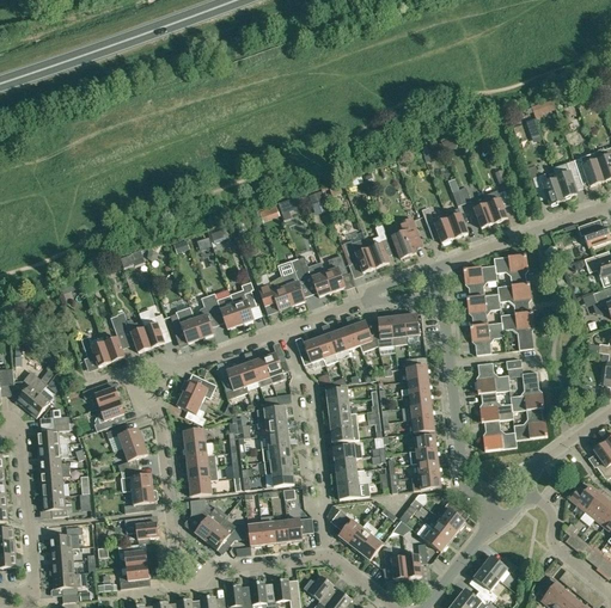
[(570,91),(561,94),(564,106),(574,103),(570,91)]
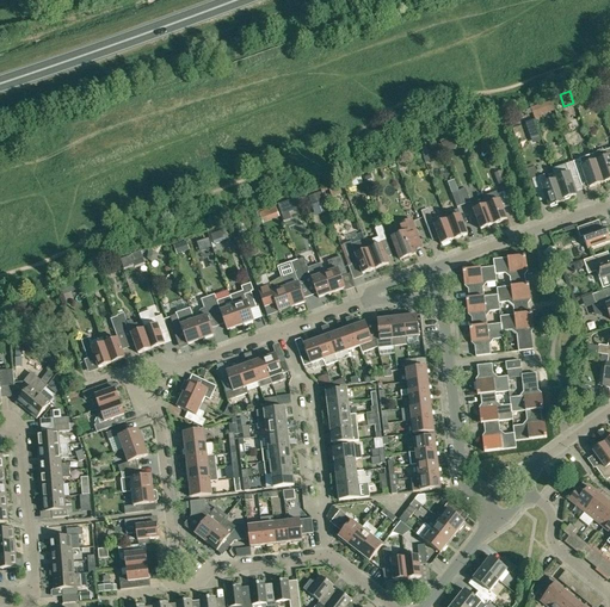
[(538,103),(530,105),(534,116),(542,113),(541,111),(538,103)]
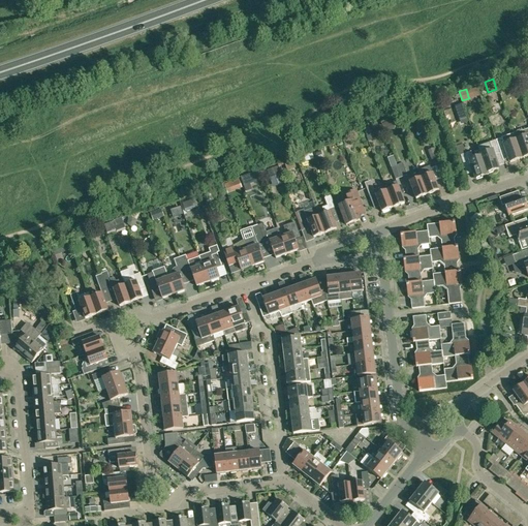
[(461,101),(454,103),(458,115),(465,113),(461,101)]
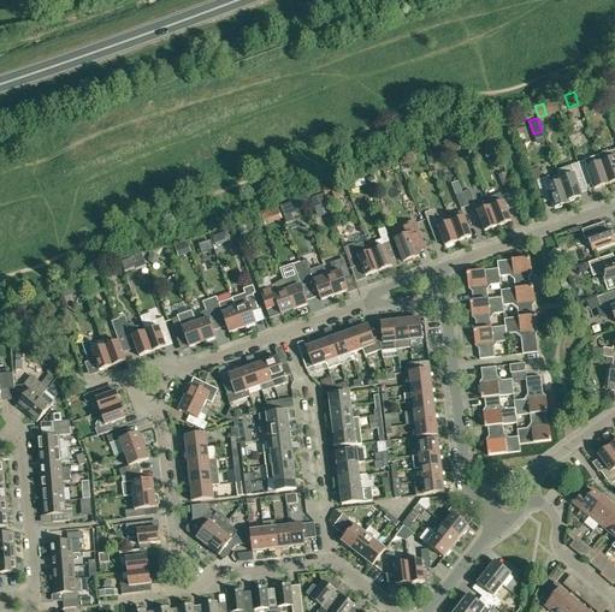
[(491,136),(482,140),(485,149),(495,146),(491,136)]
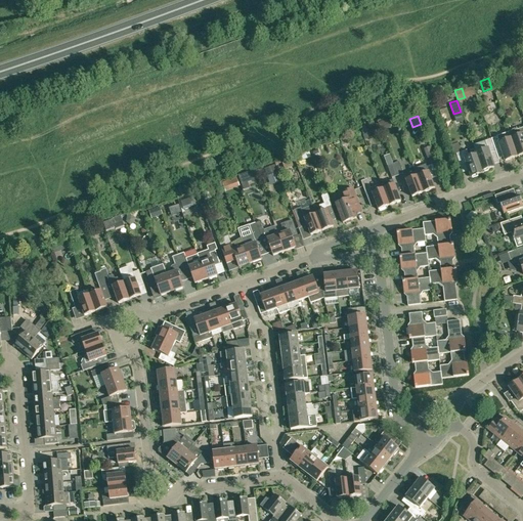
[(387,118),(379,121),(382,128),(390,125),(387,118)]
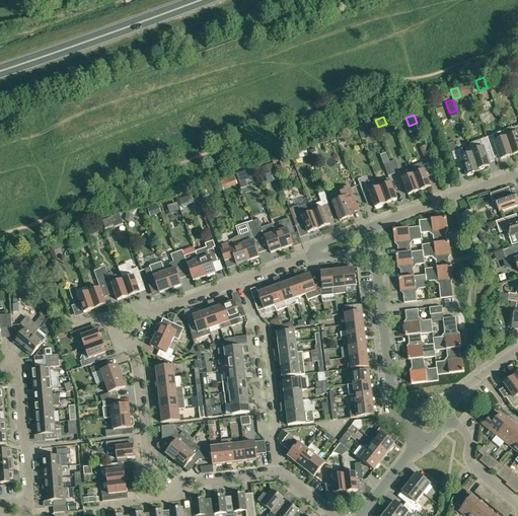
[(365,122),(364,120),(355,124),(356,126),(358,129),(366,126),(365,122)]
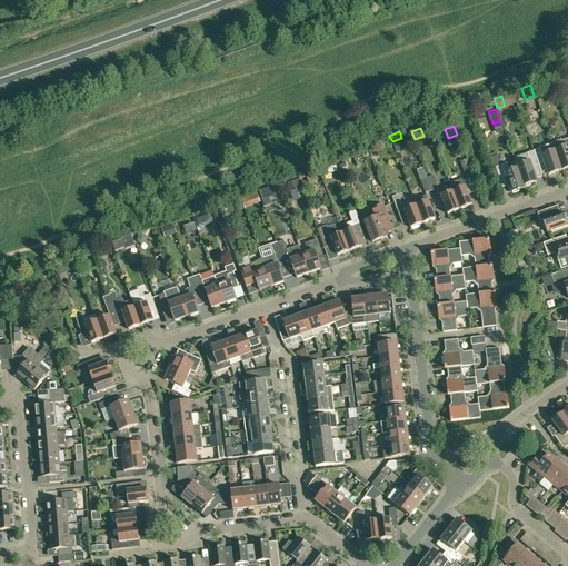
[(567,135),(551,141),(554,148),(560,167),(567,164),(567,135)]
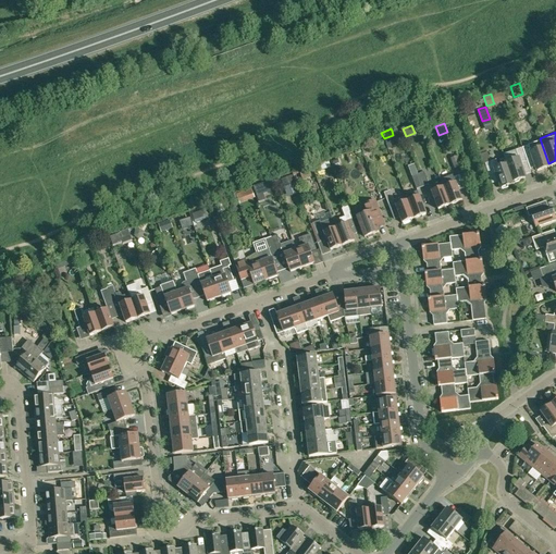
[(369,140),(359,144),(362,151),(371,148),(369,140)]
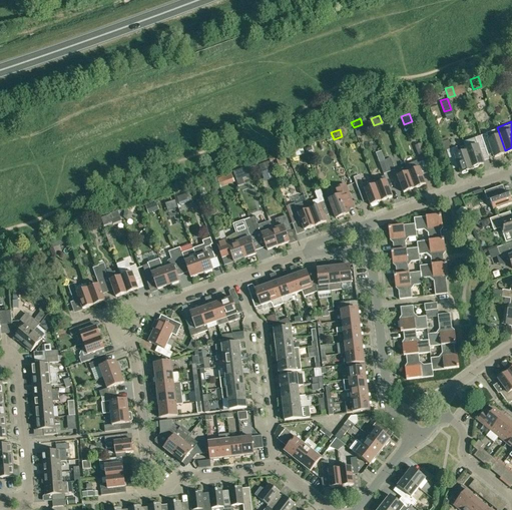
[(492,135),(490,129),(480,133),(484,145),(489,143),(492,151),(493,154),(505,150),(499,133),(492,135)]
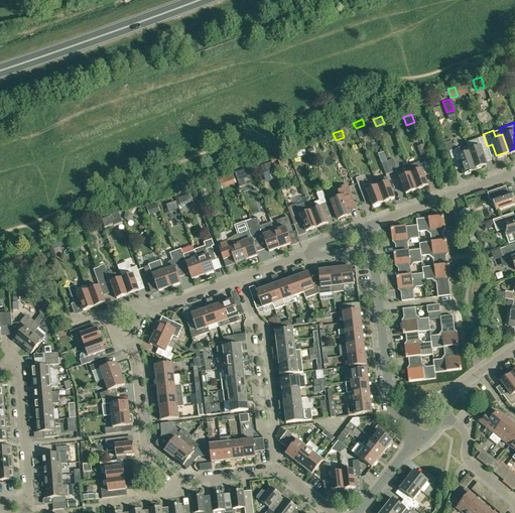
[(480,148),(487,146),(483,134),(472,137),(473,138),(465,141),(468,150),(474,165),(485,161),(485,159),(480,148)]
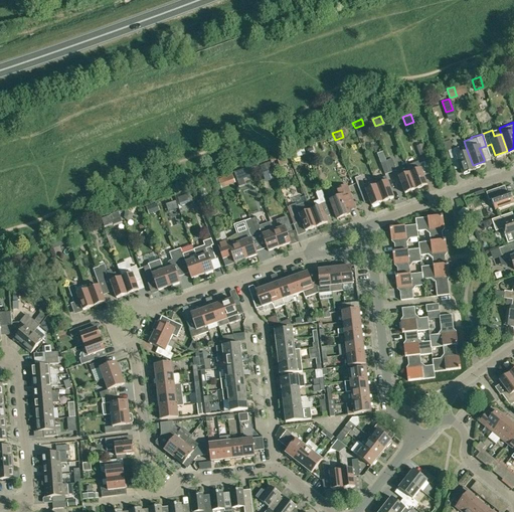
[(421,142),(415,144),(419,153),(425,151),(421,142)]
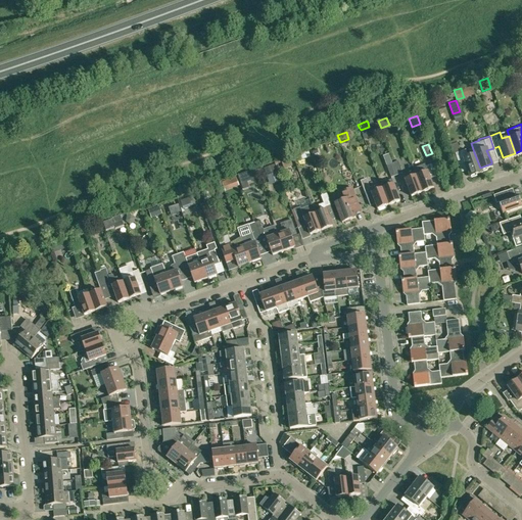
[(481,170),(480,168),(474,152),(467,154),(465,147),(454,150),(461,170),(467,168),(469,174),(481,170)]
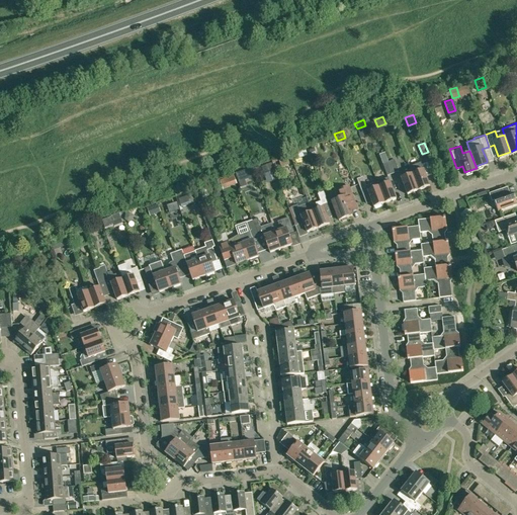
[(288,161),(285,152),(277,155),(280,164),(288,161)]
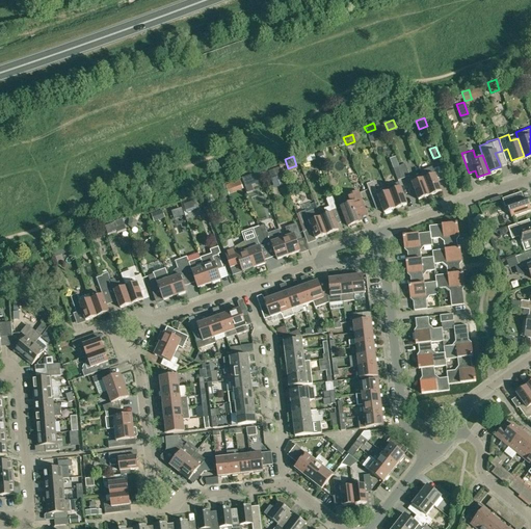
[(397,178),(402,176),(398,163),(396,160),(391,162),(397,178)]
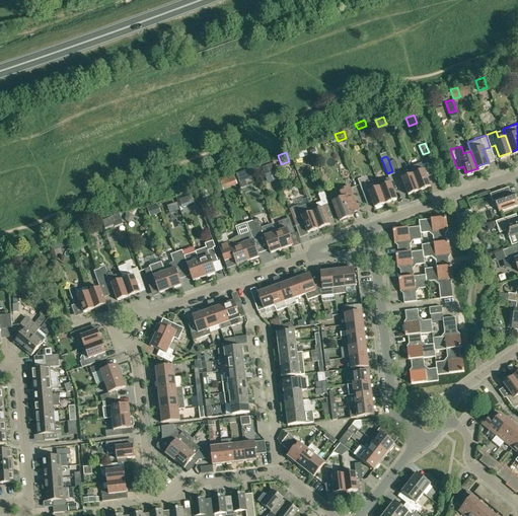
[(393,157),(388,159),(392,171),(398,169),(393,157)]
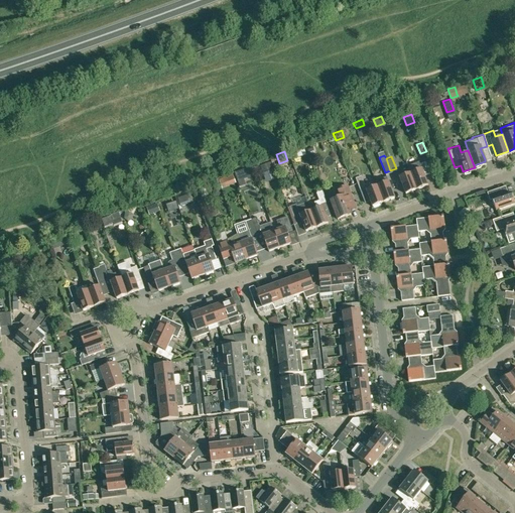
[(259,163),(262,172),(273,168),(269,159),(259,163)]
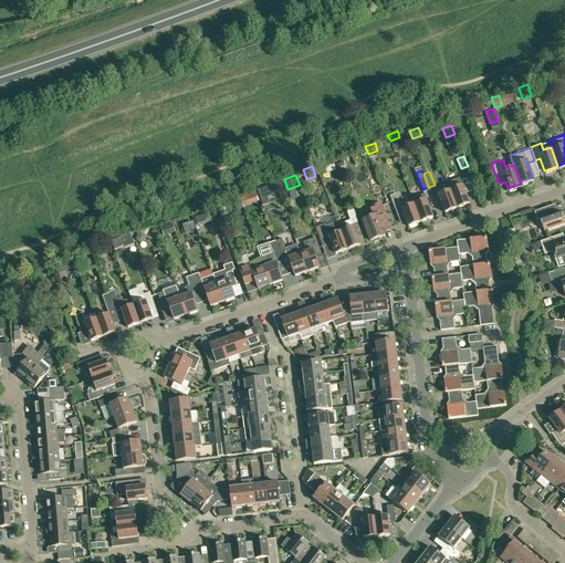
[(456,185),(449,187),(456,206),(468,200),(464,190),(470,188),(466,175),(459,177),(459,176),(456,177),(454,180),(456,185)]
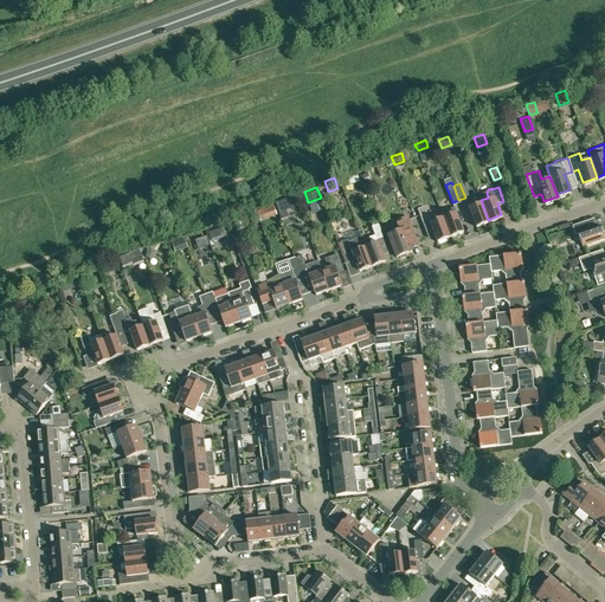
[(294,193),(275,200),(278,209),(281,217),(288,214),(285,207),(297,204),(294,193)]
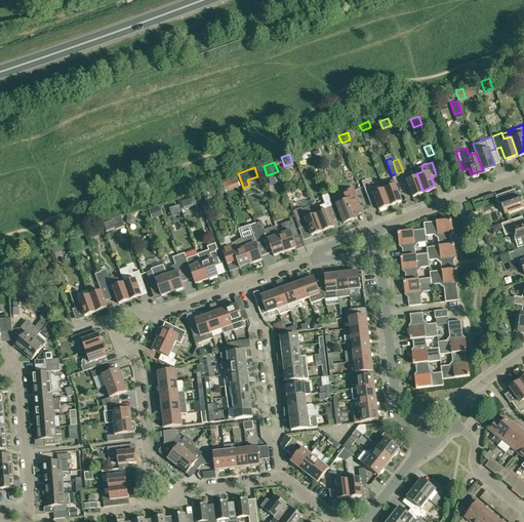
[(411,195),(422,191),(416,173),(410,175),(408,171),(403,173),(411,195)]
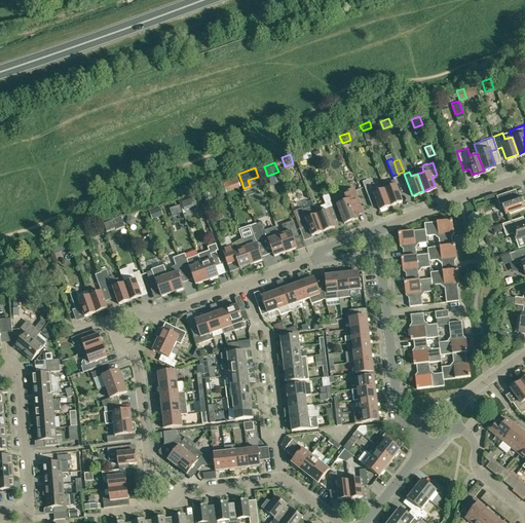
[(375,184),(371,186),(367,177),(362,179),(366,191),(371,189),(378,208),(389,203),(383,187),(377,189),(375,184)]
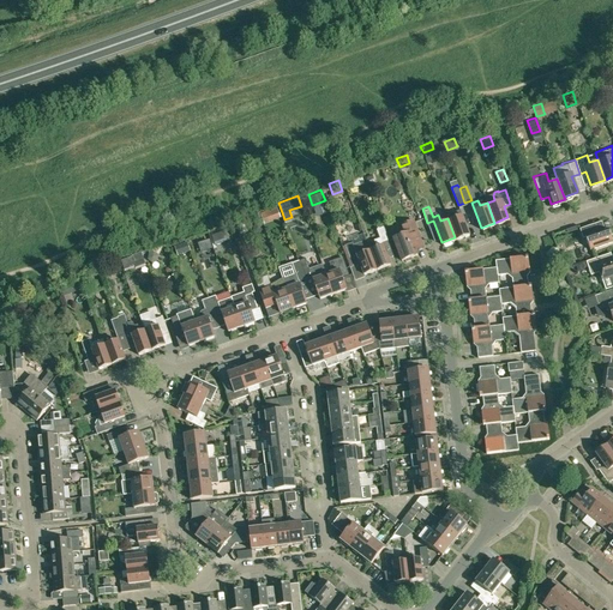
[(458,207),(452,210),(445,212),(448,218),(455,237),(468,233),(458,207)]
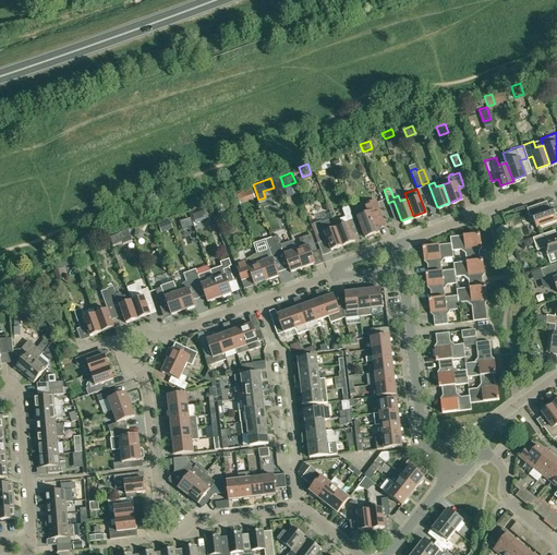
[(383,218),(375,197),(363,202),(366,210),(356,215),(364,234),(365,234),(367,236),(372,234),(373,231),(378,229),(375,220),(383,218)]
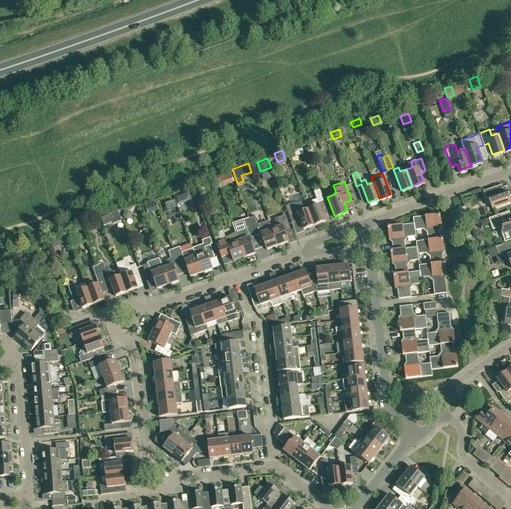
[(509,188),(506,189),(506,187),(500,189),(498,183),(482,189),(485,196),(487,195),(491,206),(510,200),(508,193),(510,192),(509,188)]
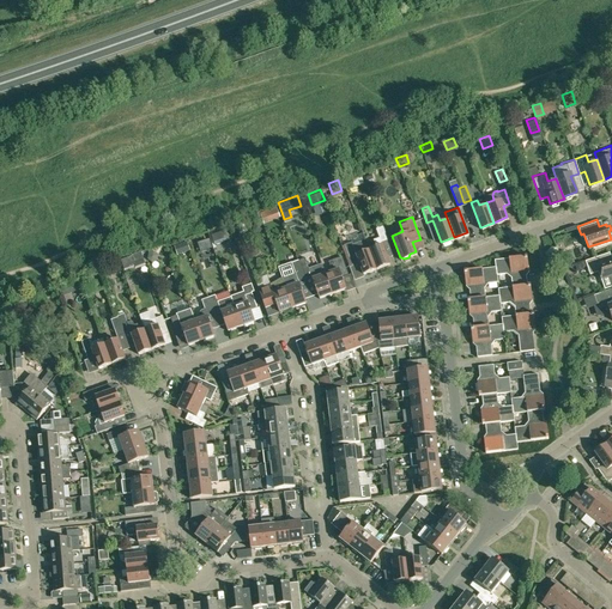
[(375,244),(368,248),(375,267),(388,262),(380,241),(387,238),(382,224),(375,226),(377,235),(373,237),(375,244)]
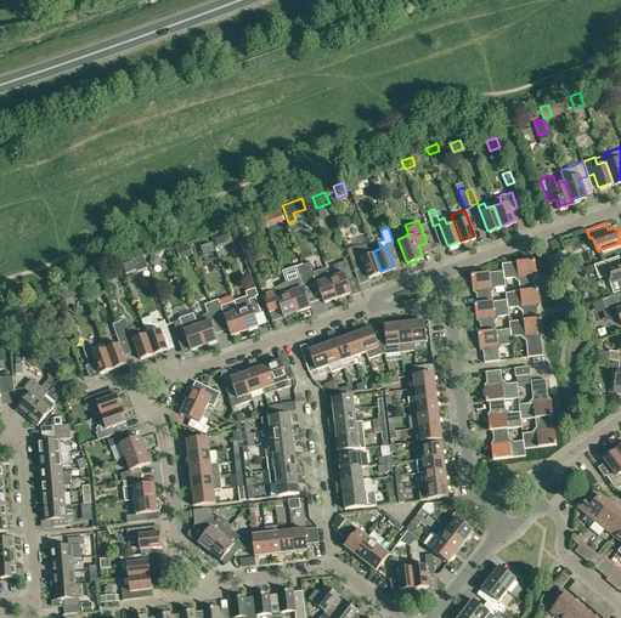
[(231,228),(214,236),(218,245),(235,238),(231,228)]
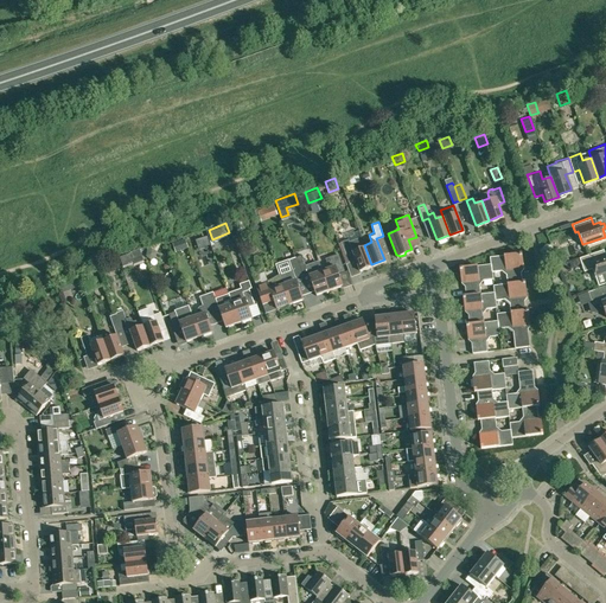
[(205,233),(195,237),(197,245),(209,242),(205,233)]
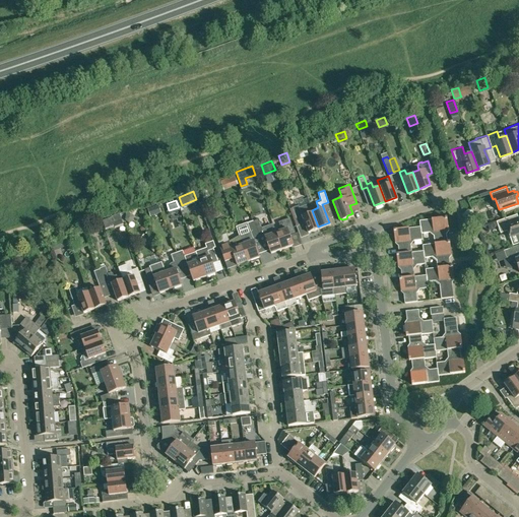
[(157,202),(151,205),(154,212),(160,210),(157,202)]
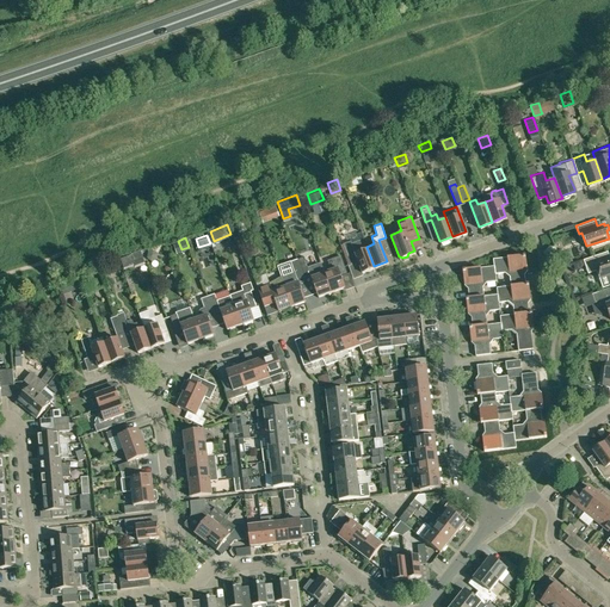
[(361,271),(374,266),(367,247),(363,237),(350,242),(350,241),(343,245),(350,262),(357,260),(361,271)]
